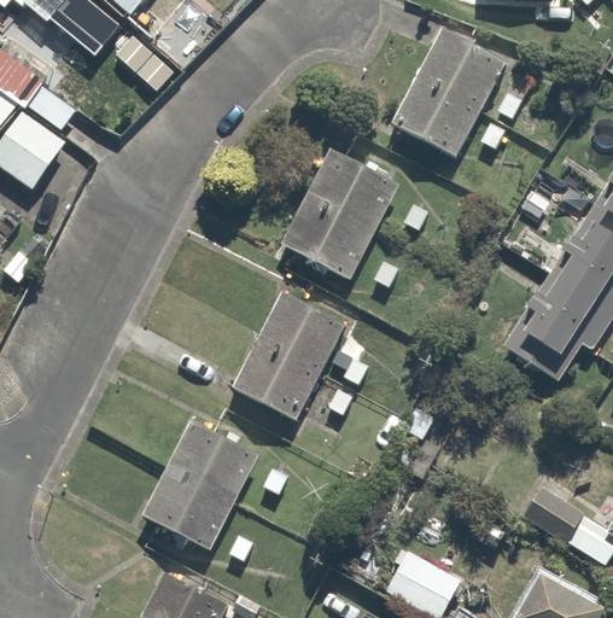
[(0,0),(0,39),(4,41),(34,0),(0,0)]
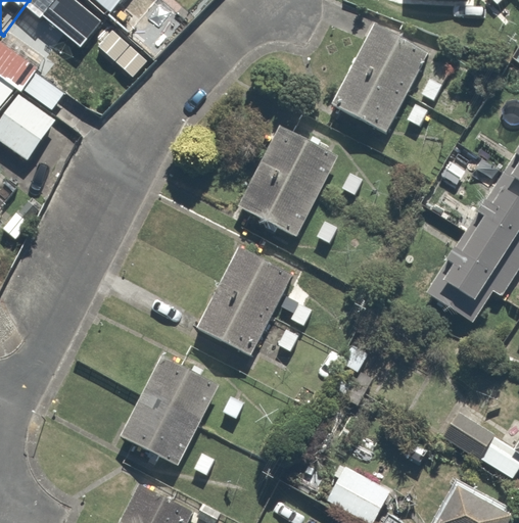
[(161,0),(68,0),(124,46),(161,0)]
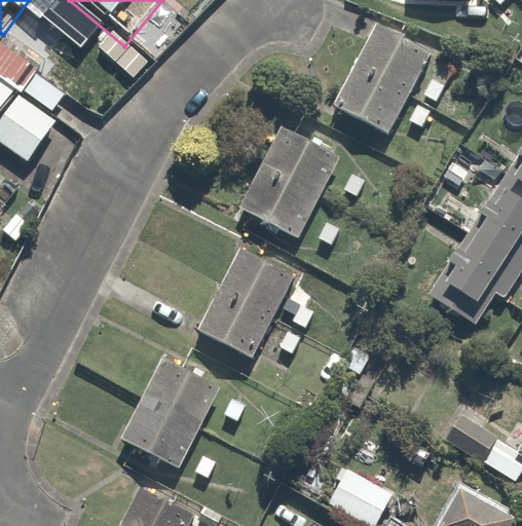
[(433,51),(378,23),(334,107),(387,135),(413,87),(457,111),(469,89),(424,66),(429,60),(433,51)]
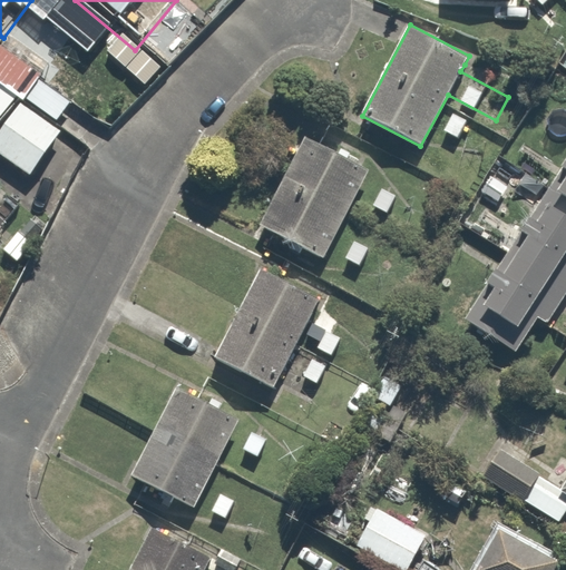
[(25,98),(42,70),(1,42),(0,42),(0,80),(18,92),(20,95),(25,98)]
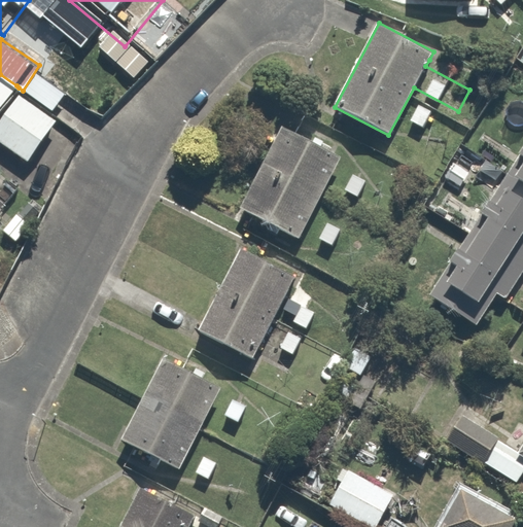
[(49,72),(32,97),(62,116),(90,135),(106,110),(49,72)]
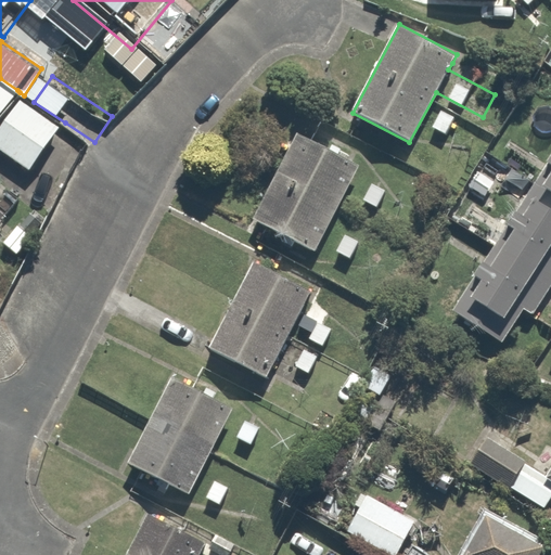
[(0,111),(2,113),(17,90),(0,78),(0,111)]
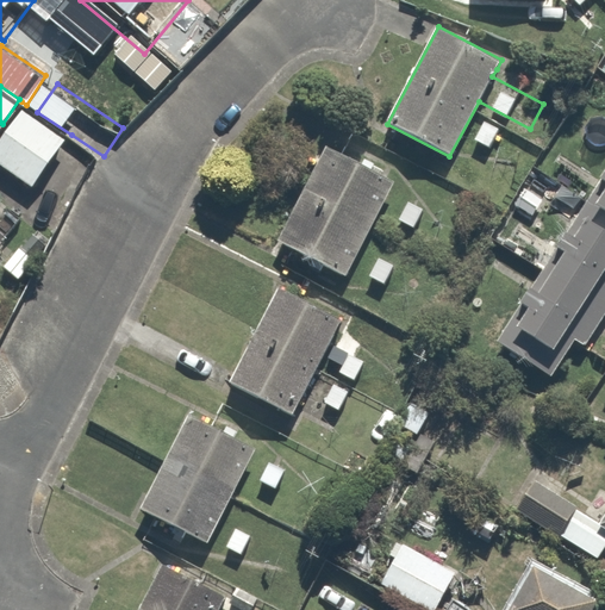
[(10,134),(0,148),(0,165),(36,188),(67,142),(27,116),(24,112),(10,134)]
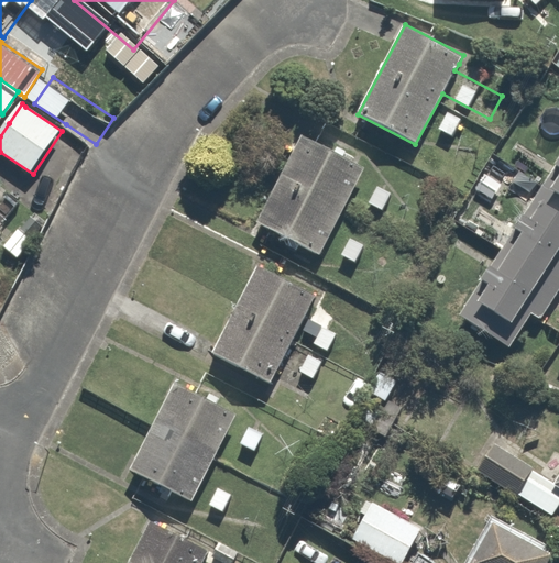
[(305,133),(260,223),(320,254),(365,163),(305,133)]
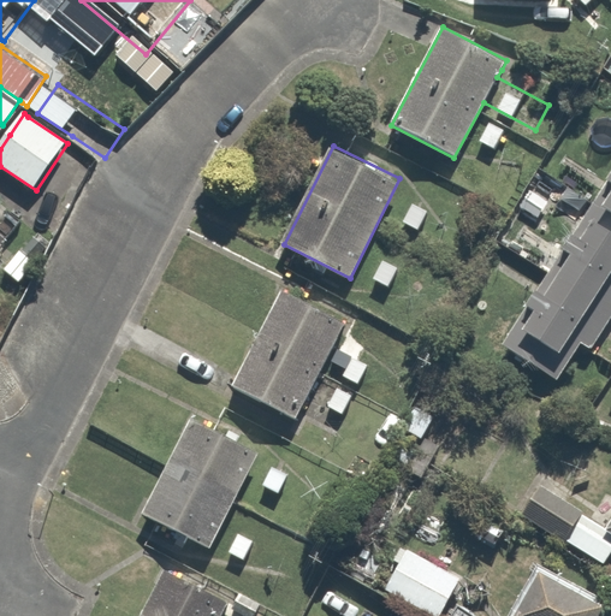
[(610,173),(505,342),(553,373),(576,338),(591,348),(610,317),(610,173)]
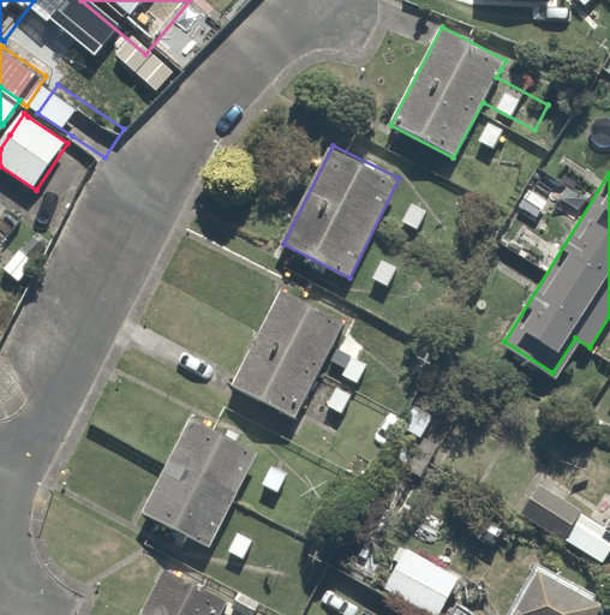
[(347,316),(289,286),(237,384),(293,416),(347,316)]
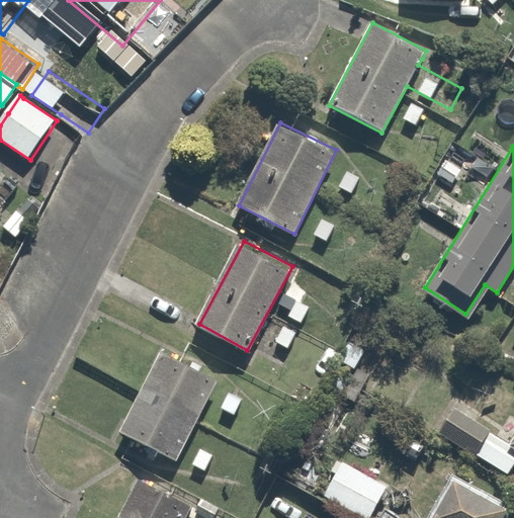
[(211,377),(158,351),(119,429),(173,456),(211,377)]
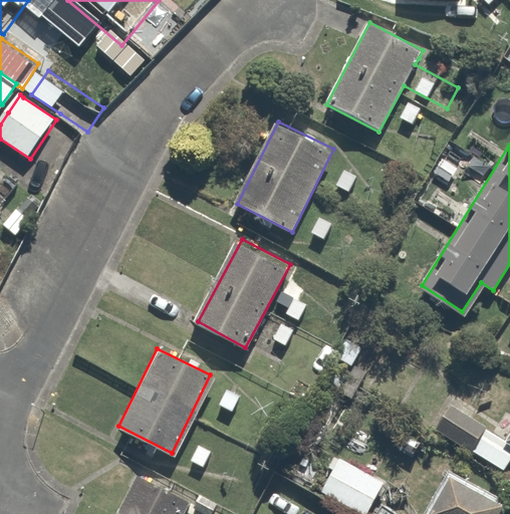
[(509,430),(507,434),(453,397),(435,423),(504,471),(509,463),(509,430)]
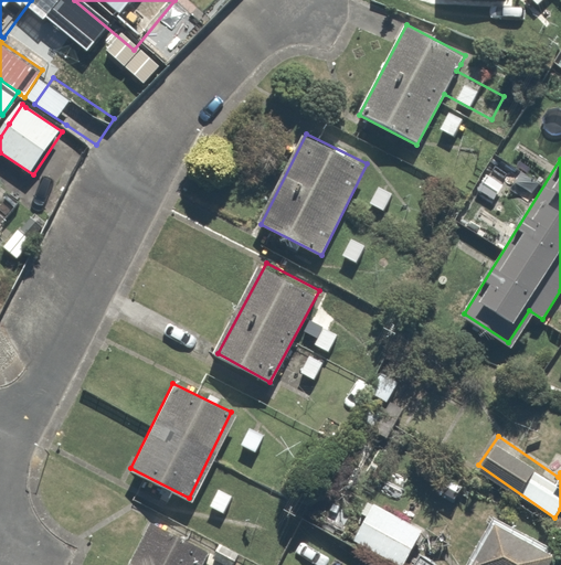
[(353,484),(332,524),(404,564),(426,525),(353,484)]
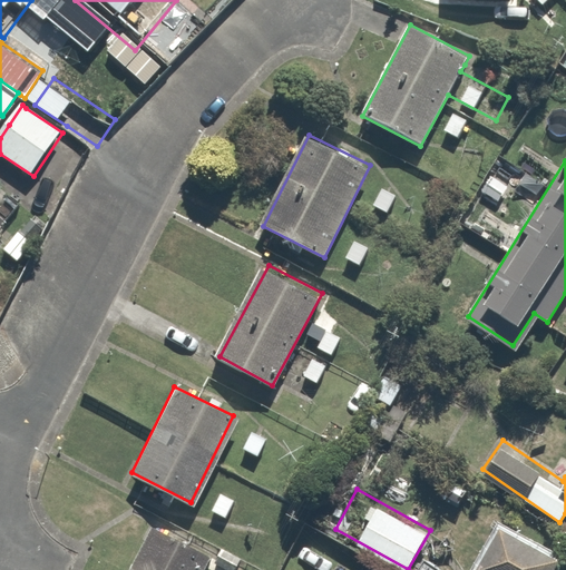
[(198,569),(206,557),(149,529),(129,569),(198,569)]
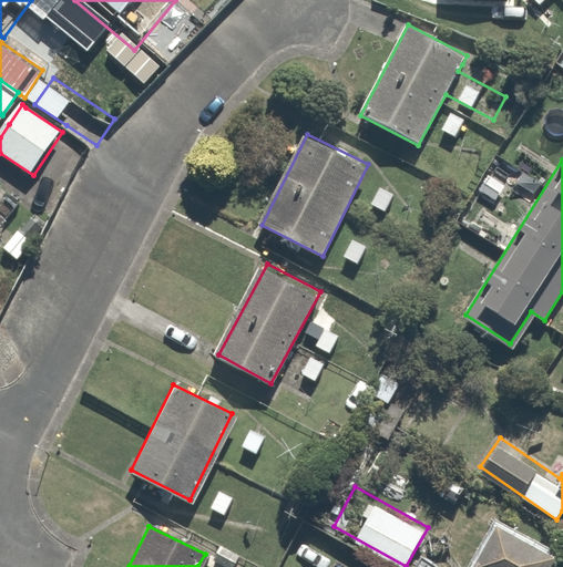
[(500,526),(473,566),(550,566),(554,560),(500,526)]
